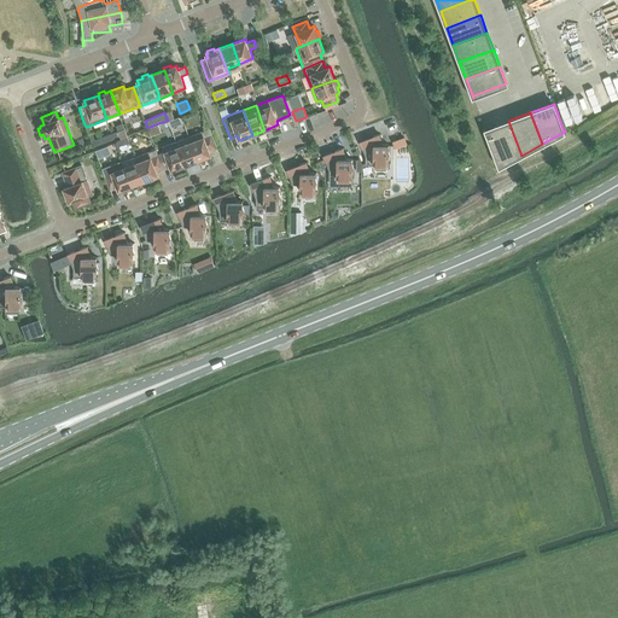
[(522,156),(508,121),(487,129),(485,127),(484,128),(499,168),(522,156)]
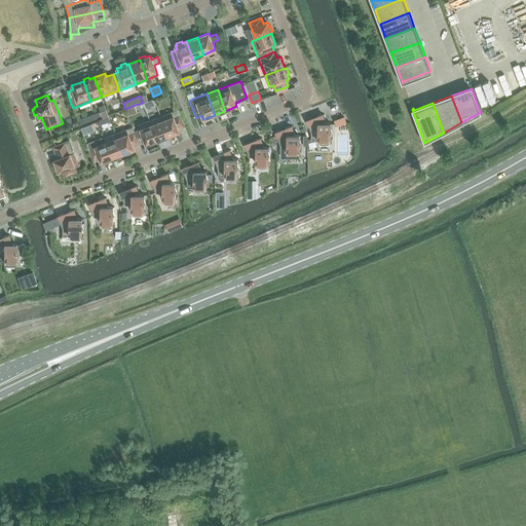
[(135,105),(125,109),(128,116),(138,112),(135,105)]
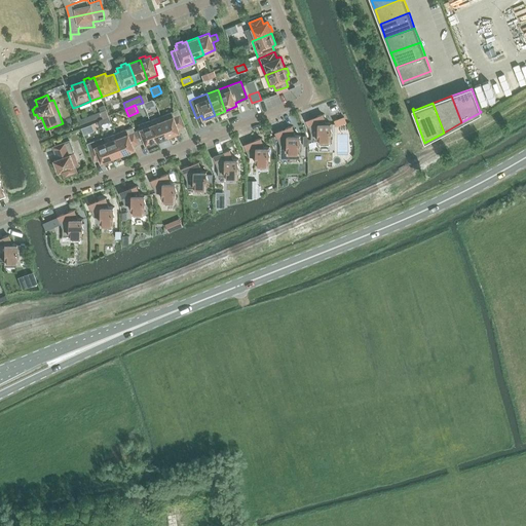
[(172,112),(161,116),(162,119),(170,136),(174,135),(180,132),(178,128),(184,126),(178,110),(172,112)]
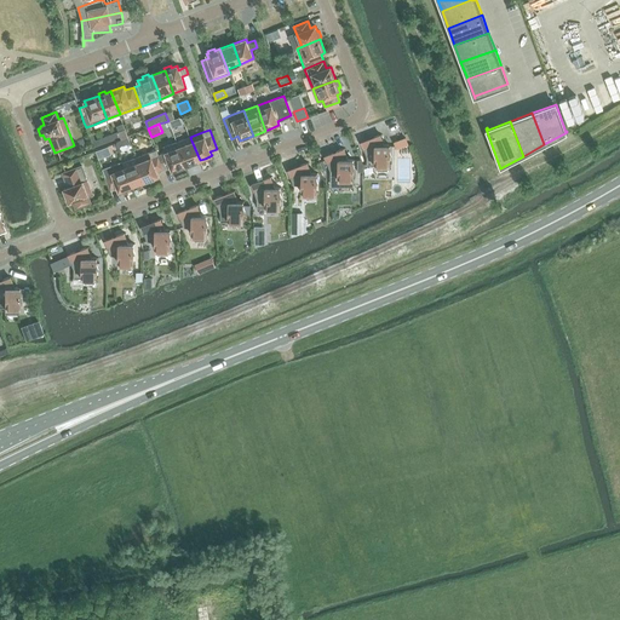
[(112,133),(97,139),(99,144),(114,138),(112,133)]
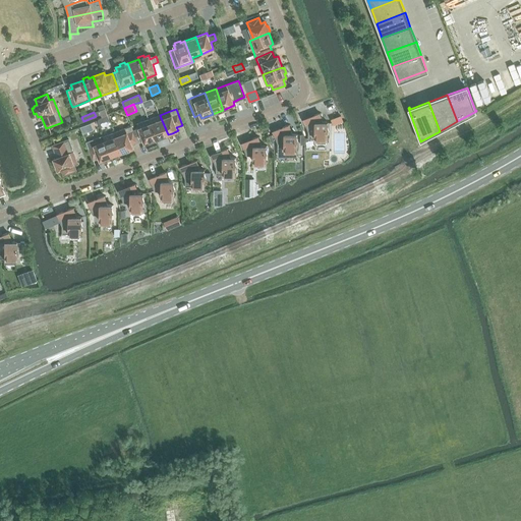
[(323,122),(320,113),(303,119),(308,131),(308,138),(316,138),(316,143),(326,143),(326,138),(328,138),(328,122),(323,122)]
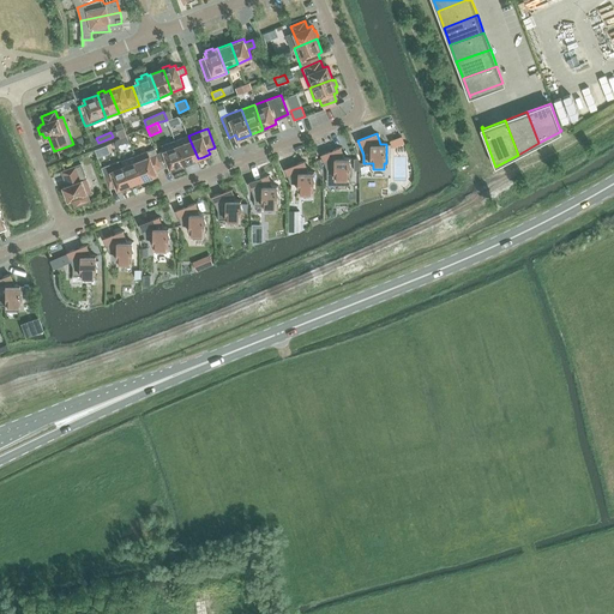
[(115,138),(115,142),(119,150),(131,145),(130,142),(126,134),(120,137),(115,138)]
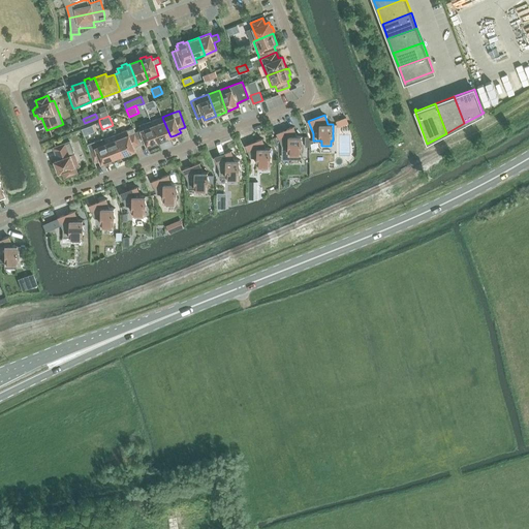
[(162,117),(151,121),(152,125),(153,125),(159,142),(170,136),(163,120),(162,117)]
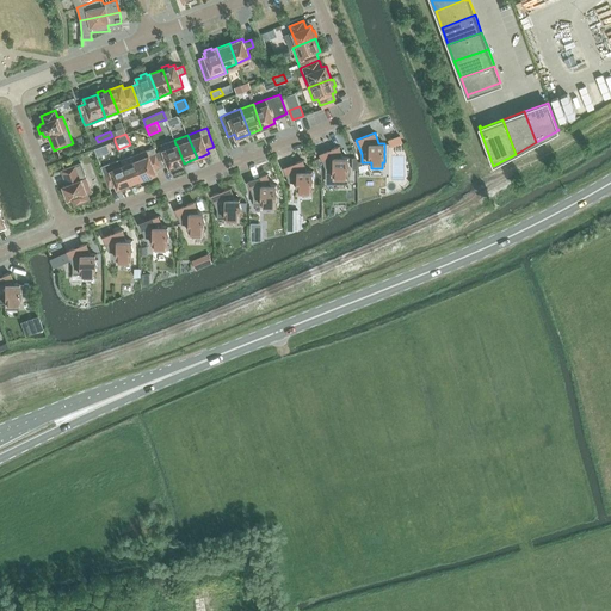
[(387,140),(390,147),(402,142),(400,135),(387,140)]
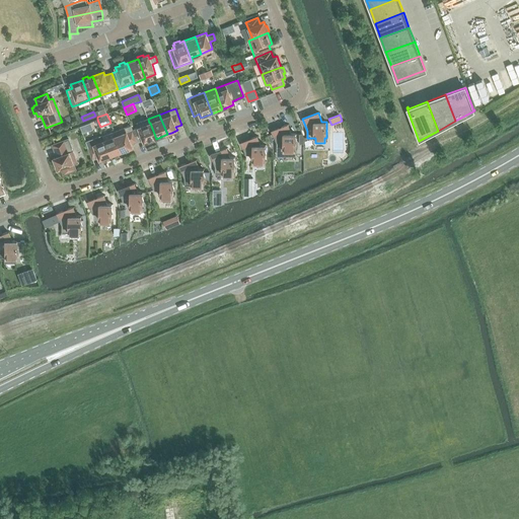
[(138,128),(133,130),(138,141),(143,140),(144,142),(144,143),(156,139),(150,123),(149,123),(148,119),(137,124),(138,128)]
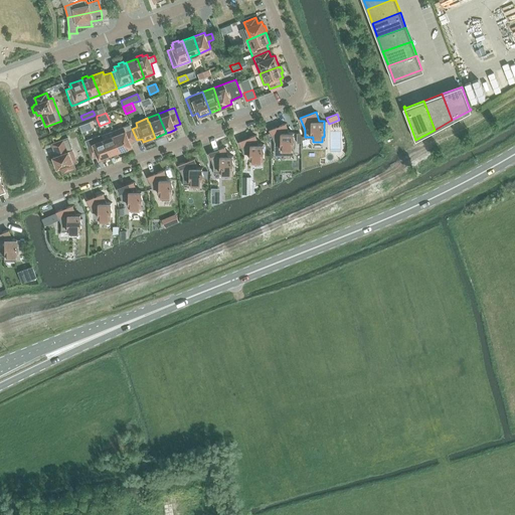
[(286,124),(270,130),(275,142),(275,144),(275,153),(292,153),(292,149),(294,149),(293,133),(289,133),(286,124)]
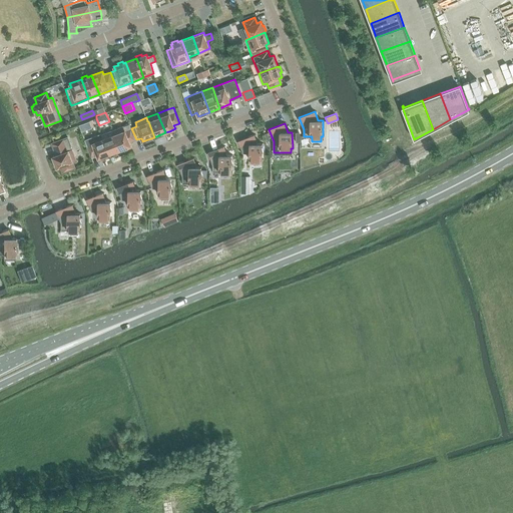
[(129,124),(113,130),(120,149),(121,149),(122,151),(127,149),(126,147),(131,145),(129,142),(136,139),(131,128),(130,128),(129,124)]
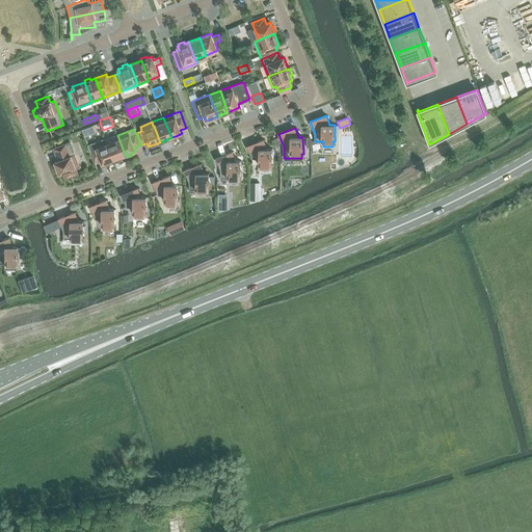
[(117,135),(106,139),(113,160),(125,155),(117,135)]
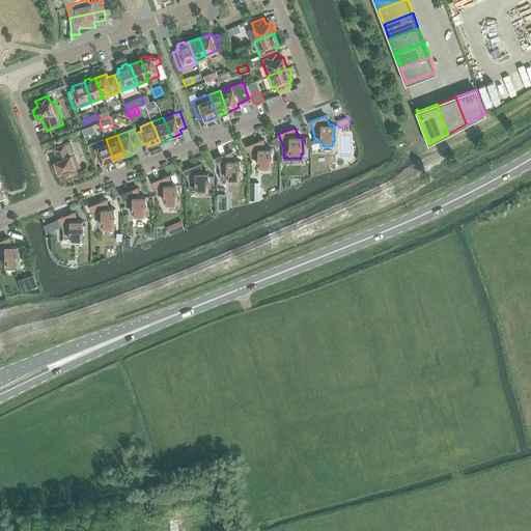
[(106,138),(88,145),(90,150),(89,150),(94,163),(101,160),(102,164),(113,160),(106,139),(106,138)]
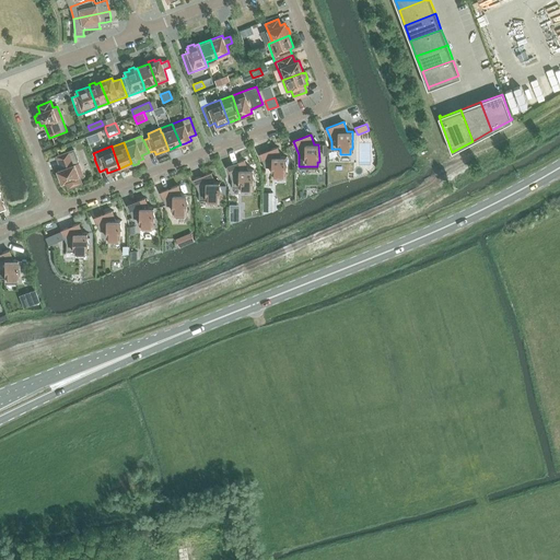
[(281,156),(278,148),(260,154),(265,167),(272,167),(272,175),(286,175),(286,156),(281,156)]
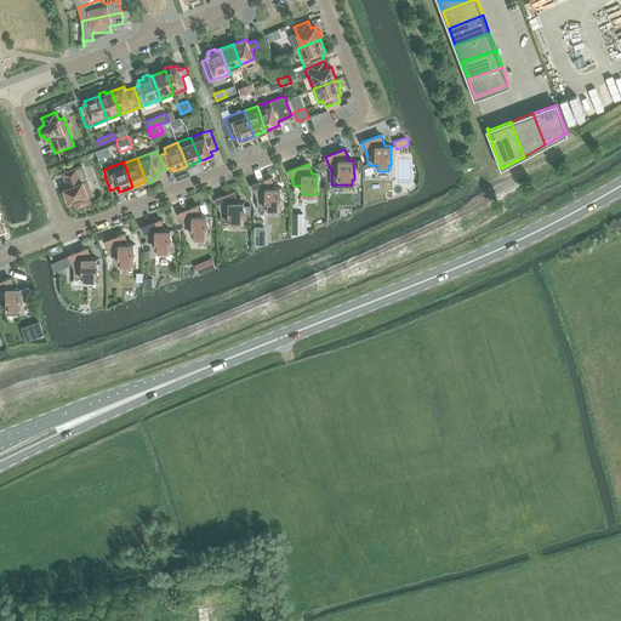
[(63,189),(66,194),(63,195),(66,201),(68,201),(69,203),(73,201),(77,209),(90,203),(87,195),(92,194),(81,166),(63,174),(68,188),(63,189)]
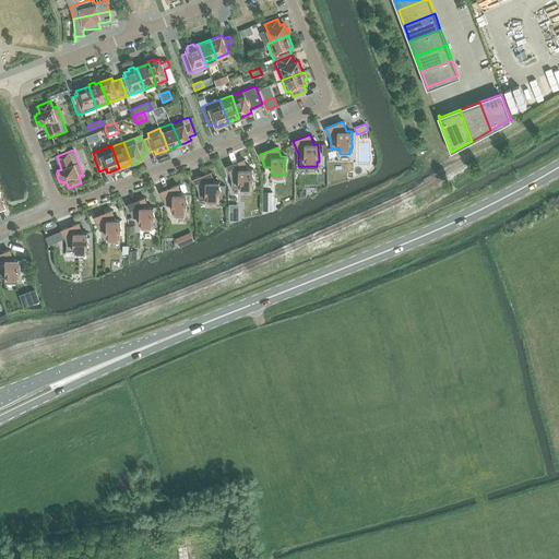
[(247,169),(244,159),(226,166),(232,179),(232,187),(252,187),(252,169),(247,169)]
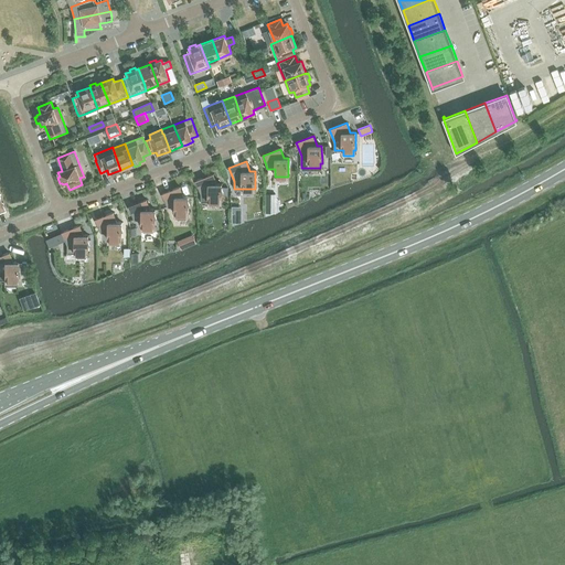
[(201,194),(201,202),(222,202),(222,193),(222,187),(222,183),(216,183),(213,174),(195,181),(201,194)]
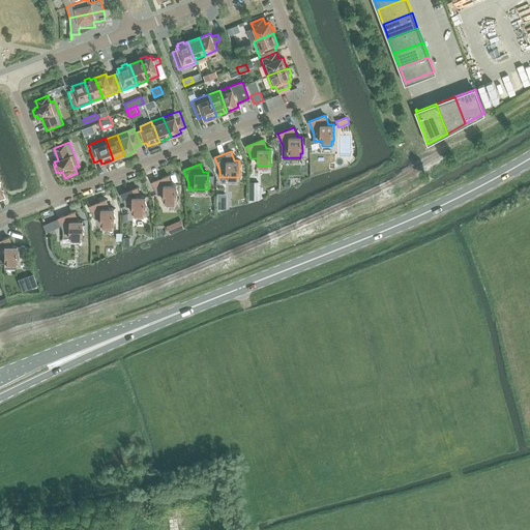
[(172,184),(169,175),(152,182),(157,195),(164,195),(165,202),(166,202),(166,206),(175,206),(175,202),(177,202),(177,184),(172,184)]
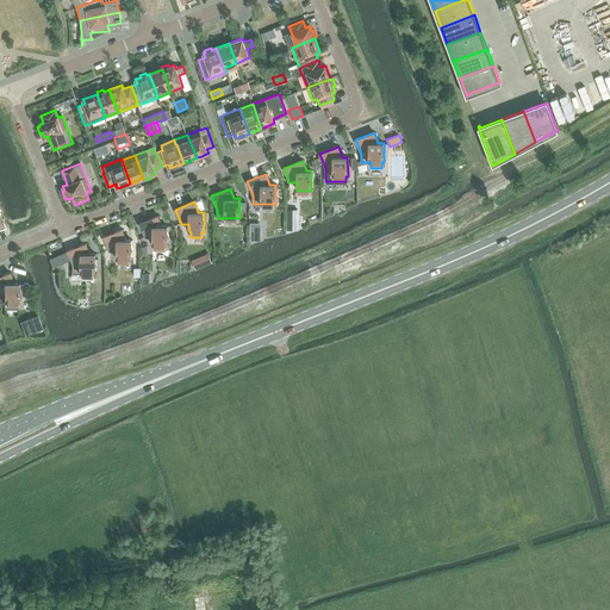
[(297,210),(286,210),(286,219),(297,219),(297,210)]
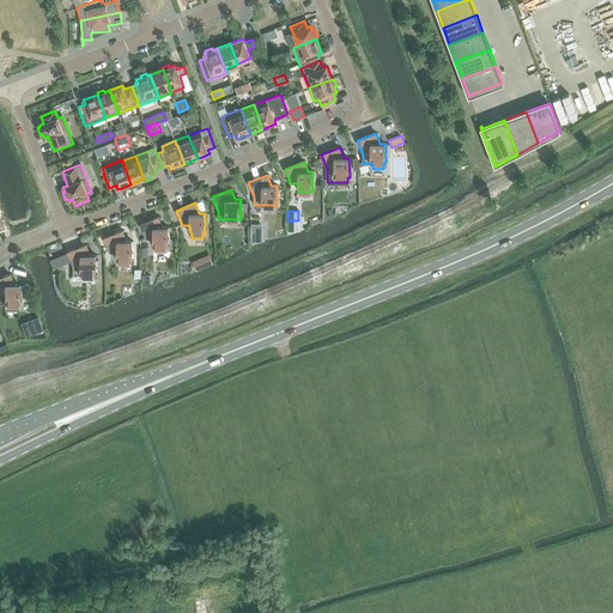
[(140,224),(145,238),(153,238),(153,247),(156,247),(156,253),(167,253),(167,247),(168,247),(168,228),(163,228),(159,217),(140,224)]
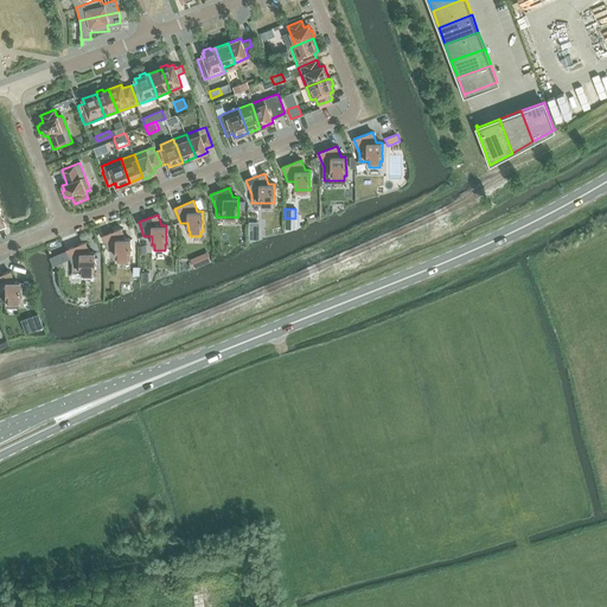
[(260,222),(249,222),(248,230),(248,238),(248,240),(260,240),(260,222)]
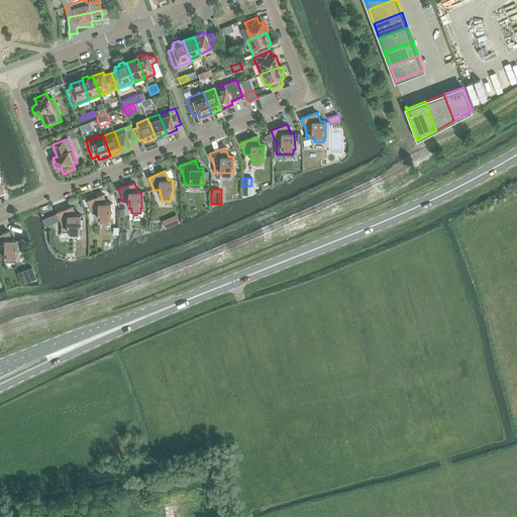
[(87,201),(92,213),(99,213),(99,220),(111,220),(111,203),(107,203),(103,195),(87,201)]
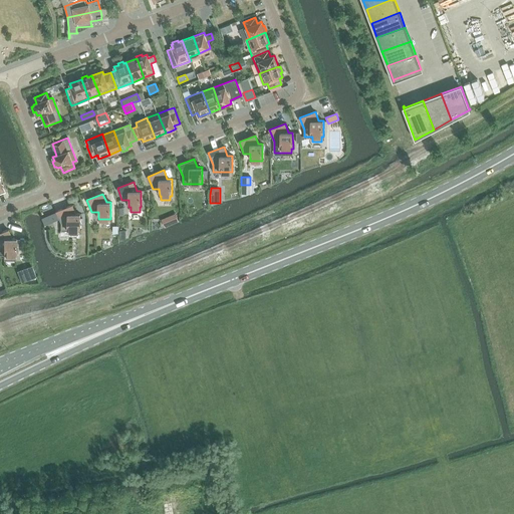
[(56,211),(61,223),(61,230),(69,230),(69,235),(79,235),(79,230),(80,230),(80,214),(75,214),(72,205),(56,211)]
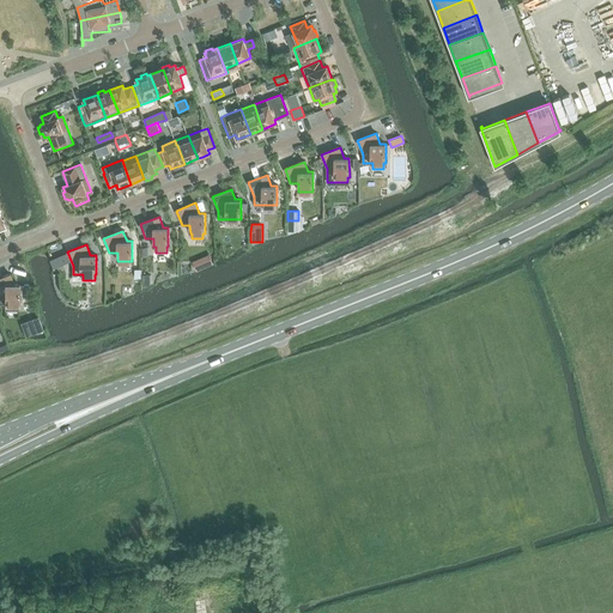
[(56,256),(50,259),(53,268),(60,265),(56,256)]
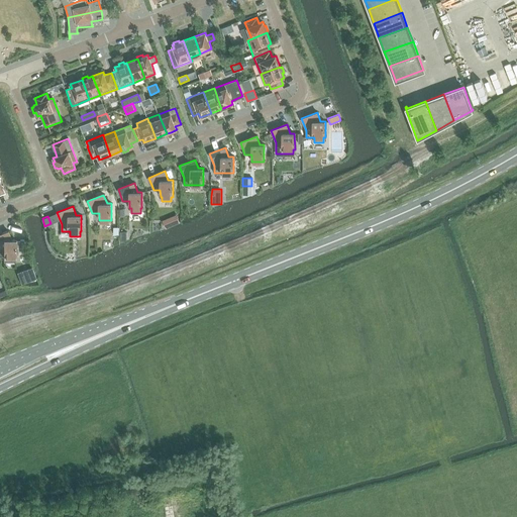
[(169,219),(163,221),(166,229),(172,227),(169,219)]
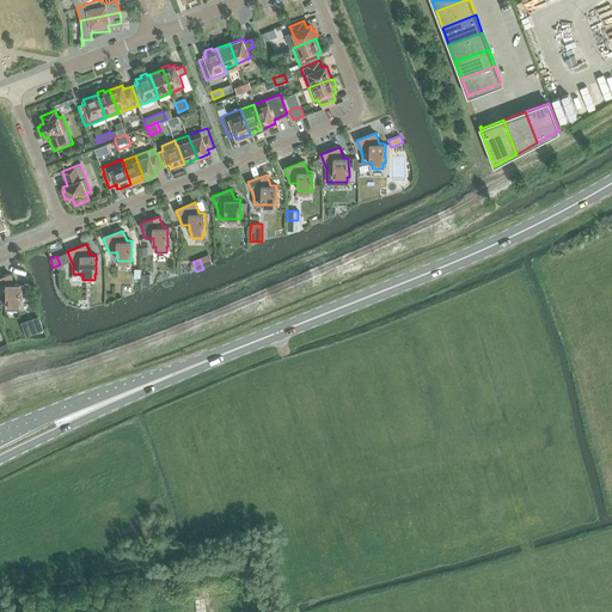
[(0,304),(4,304),(4,310),(18,310),(18,285),(13,285),(10,274),(0,276),(0,304)]
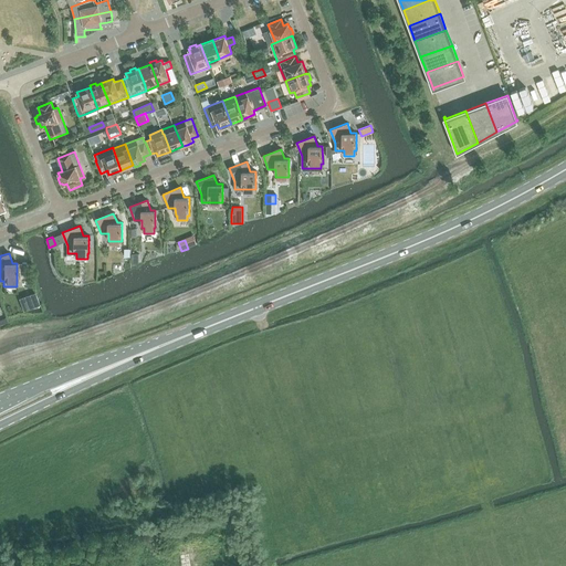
[(37,295),(22,301),(25,308),(39,304),(37,295)]
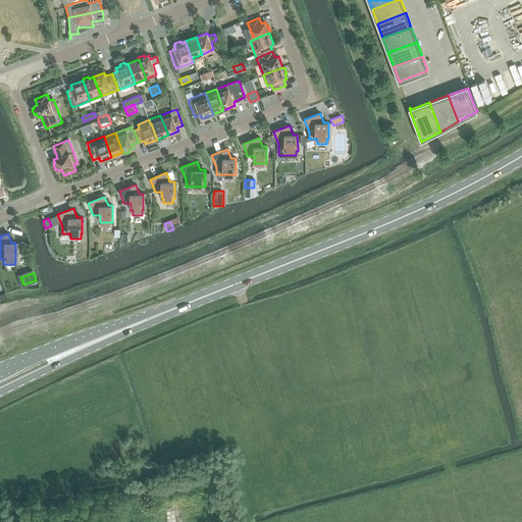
All buildings are outlined.
